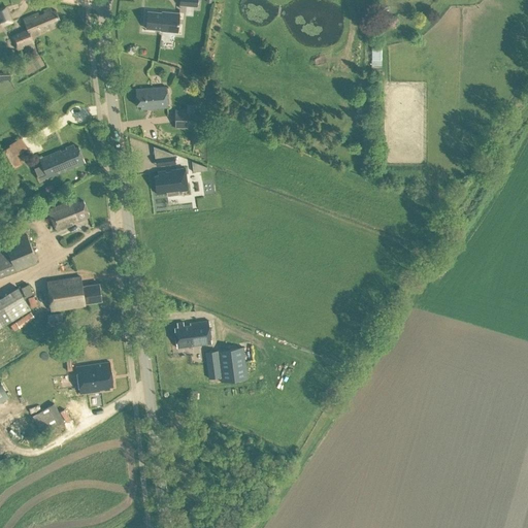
[(0,27),(12,22),(9,12),(6,5),(2,6),(0,6),(0,27)]
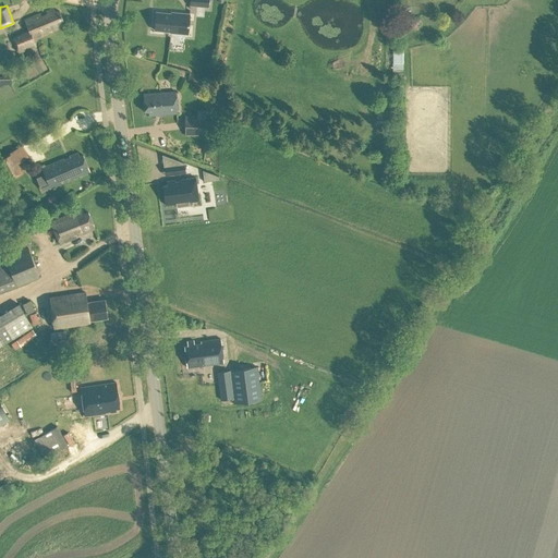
[(36,46),(33,38),(63,26),(58,12),(56,13),(55,9),(48,11),(49,15),(41,19),(39,14),(25,21),(28,29),(17,34),(21,41),(14,44),(19,53),(25,51),(24,48),(33,45),(33,47),(36,46)]
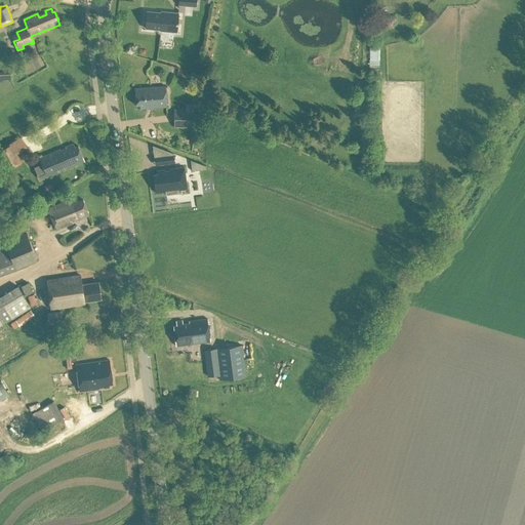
[(161,13),(146,11),(144,29),(159,30),(158,31),(176,33),(178,13),(161,12),(161,13)]
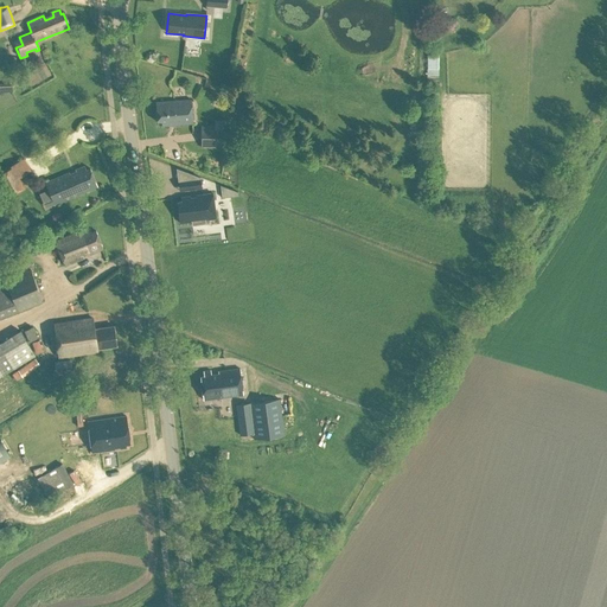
[(428,51),(428,75),(440,75),(440,51),(428,51)]
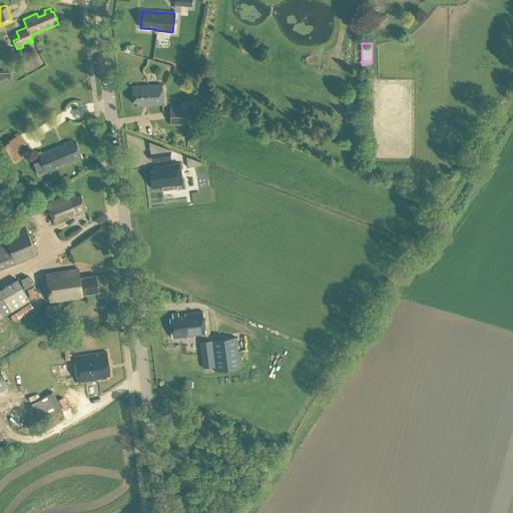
[(163,104),(161,84),(131,86),(133,103),(136,103),(136,106),(163,104)]
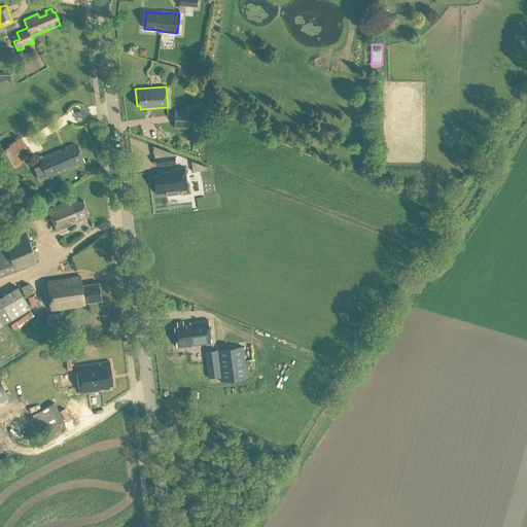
[(173,128),(196,128),(196,109),(173,110),(173,128)]
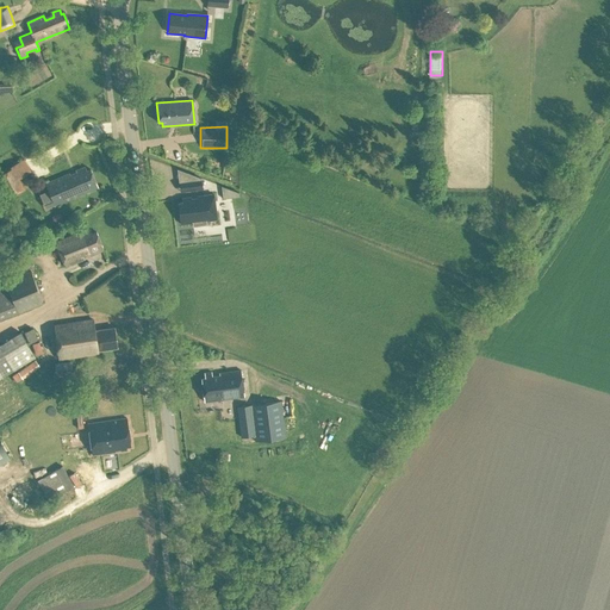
[(12,169),(6,172),(0,175),(0,184),(8,198),(25,188),(19,179),(31,172),(24,159),(10,167),(12,169)]
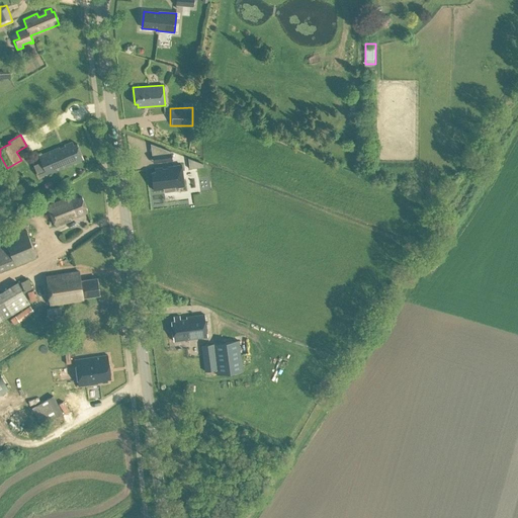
[(74,145),(72,142),(64,145),(65,148),(60,150),(59,148),(39,156),(48,174),(83,159),(77,144),(74,145)]
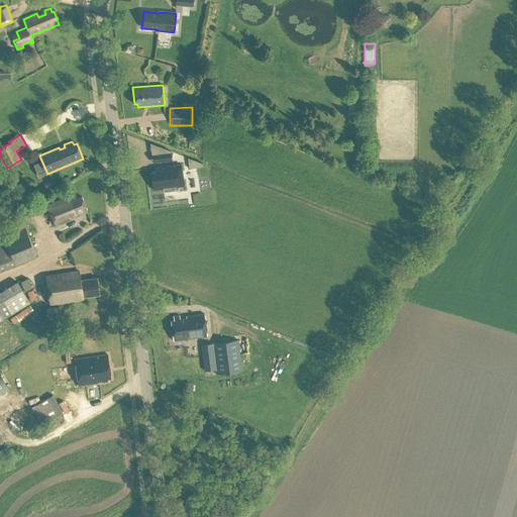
[(171,150),(159,146),(161,162),(172,161),(171,151),(171,150)]
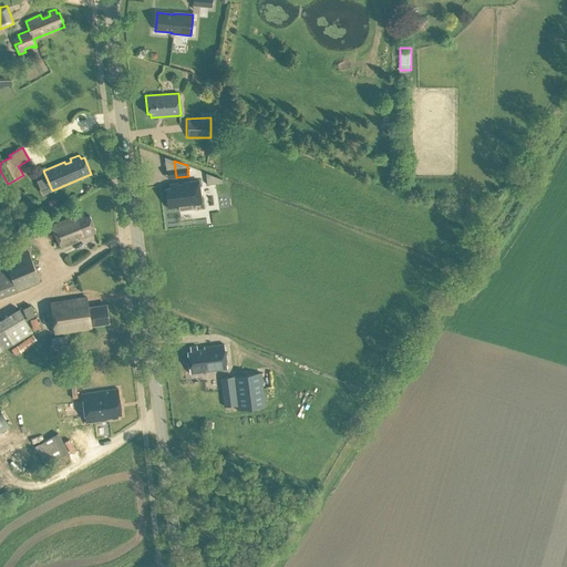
[(222,179),(205,173),(206,174),(207,184),(223,183),(222,179)]
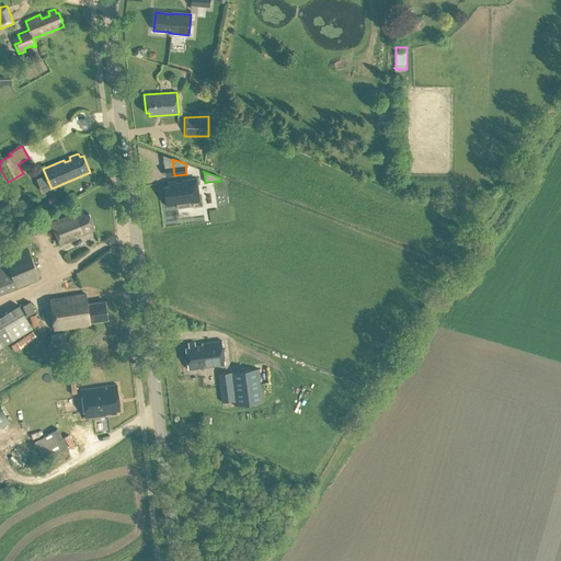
[(167,185),(164,186),(164,187),(167,205),(167,206),(176,205),(176,208),(190,207),(190,203),(197,202),(198,202),(196,179),(181,181),(181,182),(175,183),(175,181),(168,182),(168,183),(168,185),(167,185)]
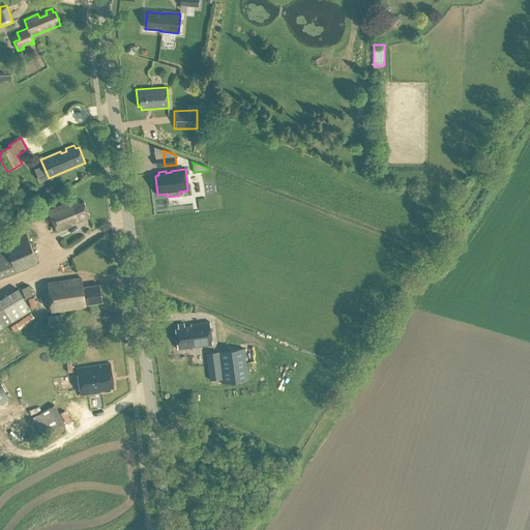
[(81,202),(79,198),(49,210),(57,231),(74,224),(72,221),(79,218),(80,222),(90,217),(84,201),(81,202)]
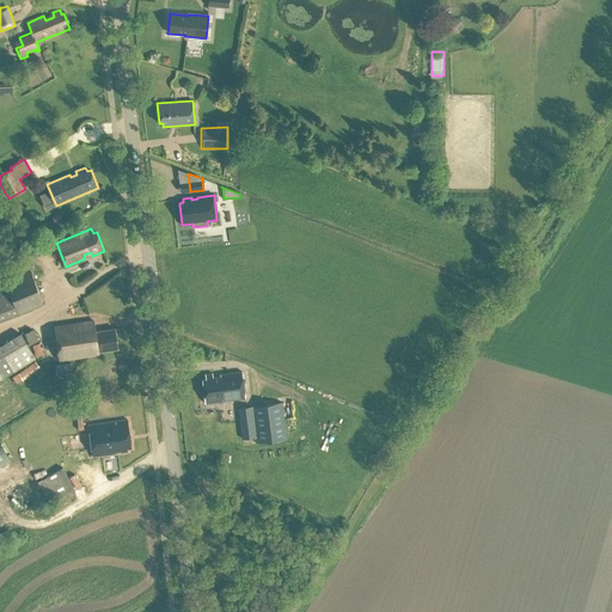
[(24,256),(6,263),(10,273),(29,265),(24,256)]
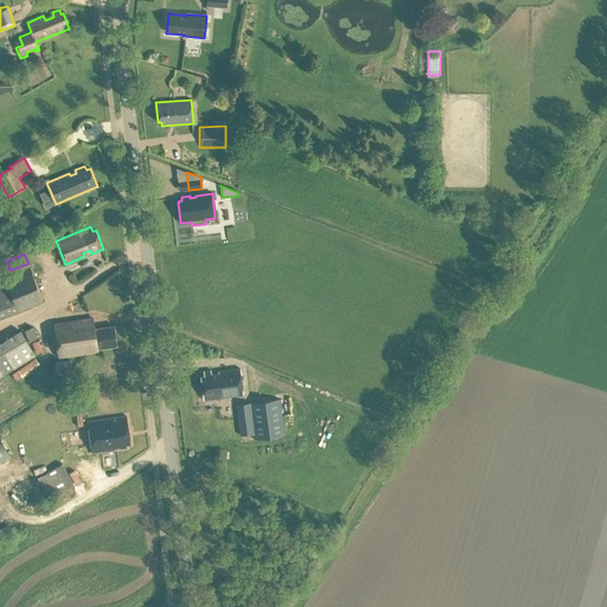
[(30,269),(0,280),(0,318),(43,301),(30,269)]
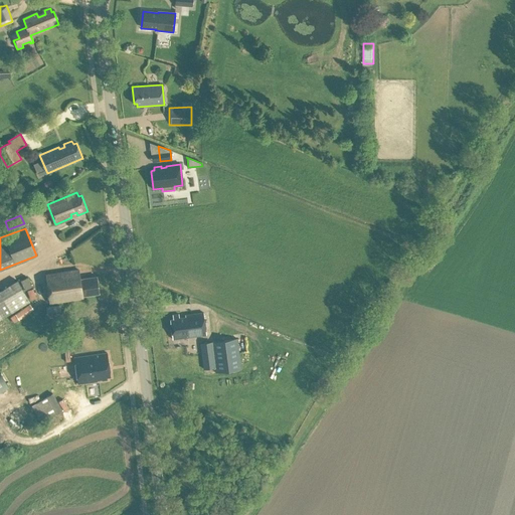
[(80,279),(79,270),(46,275),(50,303),(83,298),(83,296),(100,293),(97,277),(80,279)]
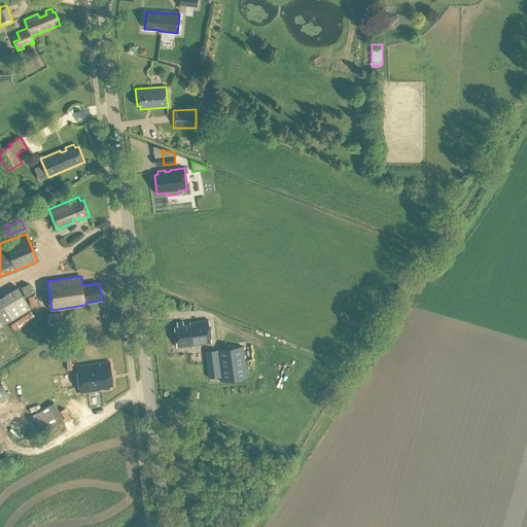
[(29,283),(22,286),(26,296),(33,294),(29,283)]
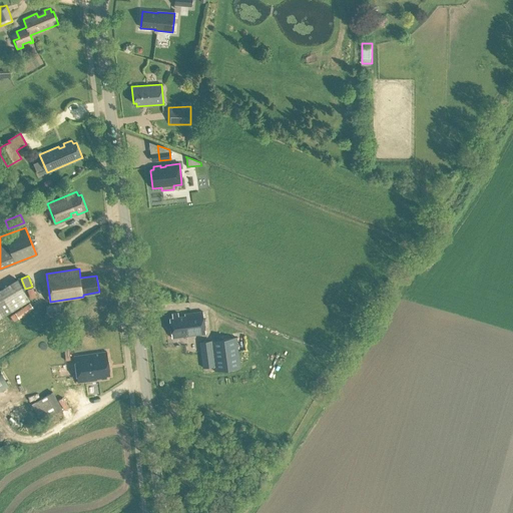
[(29,301),(23,290),(17,280),(0,289),(0,318),(8,313),(29,301)]
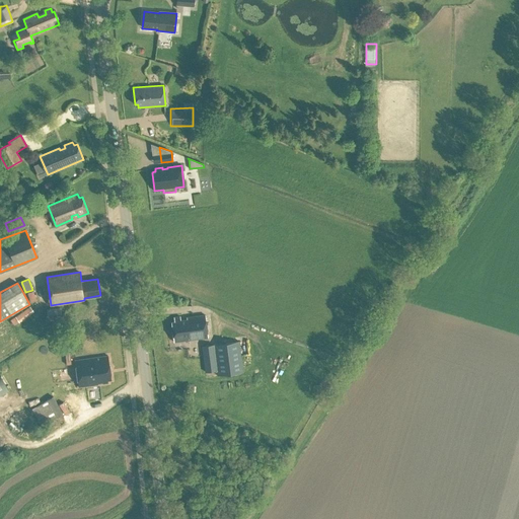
[(33,291),(27,293),(30,302),(36,301),(33,291)]
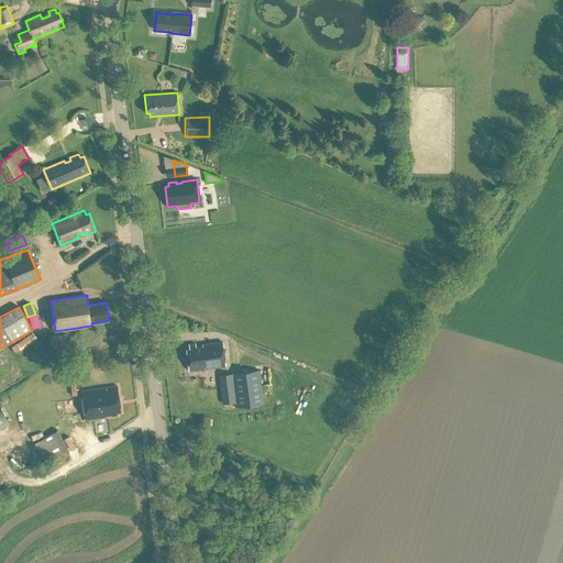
[(32,332),(17,343),(21,349),(36,338),(32,332)]
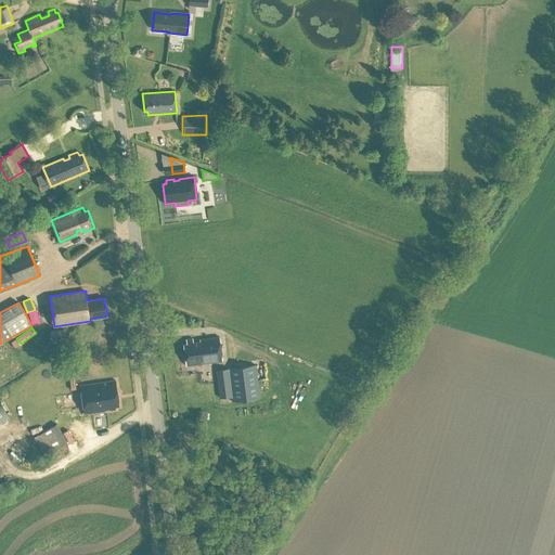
[(69,334),(49,337),(50,345),(71,341),(69,334)]
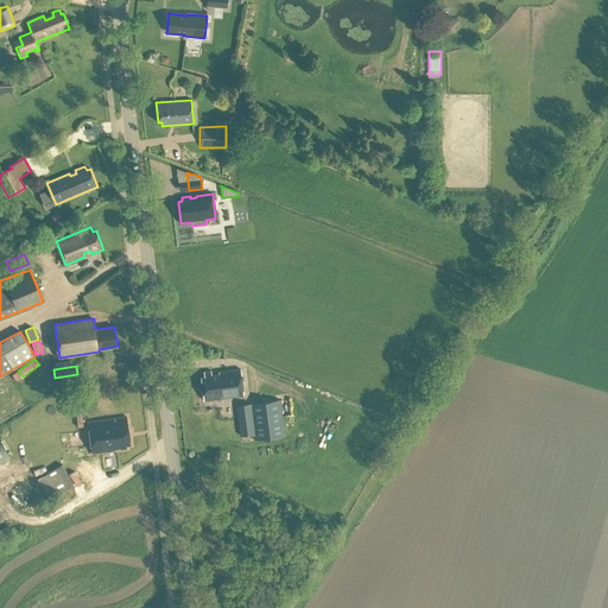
[(242,394),(240,369),(217,372),(217,374),(210,374),(210,371),(203,372),(203,377),(201,378),(203,399),(242,394)]
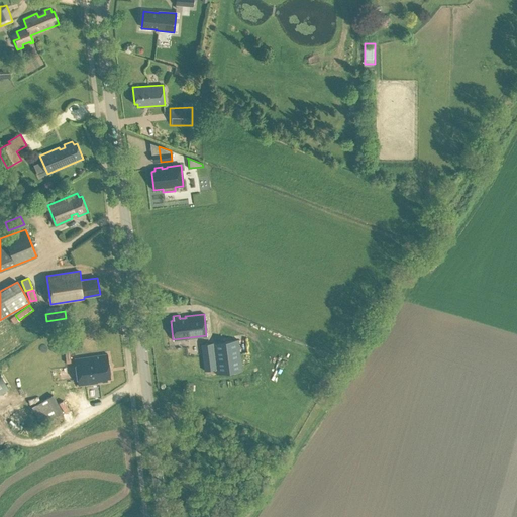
[(67,345),(81,334),(74,325),(60,336),(67,345)]
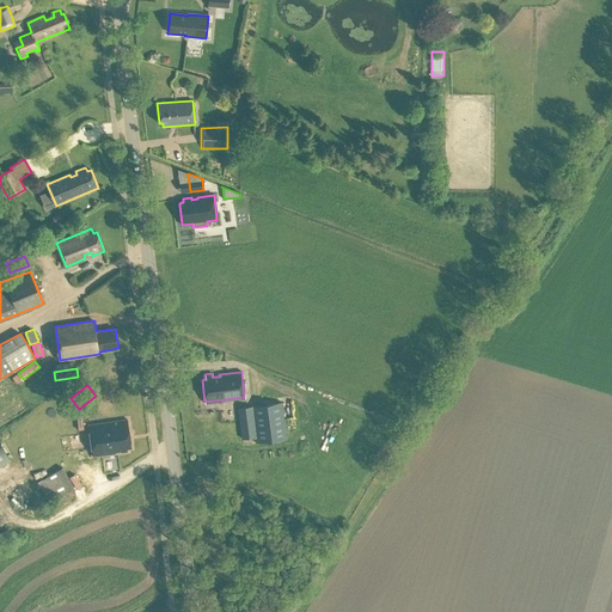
[(256,444),(286,440),(282,403),(238,408),(242,439),(255,436),(256,444)]
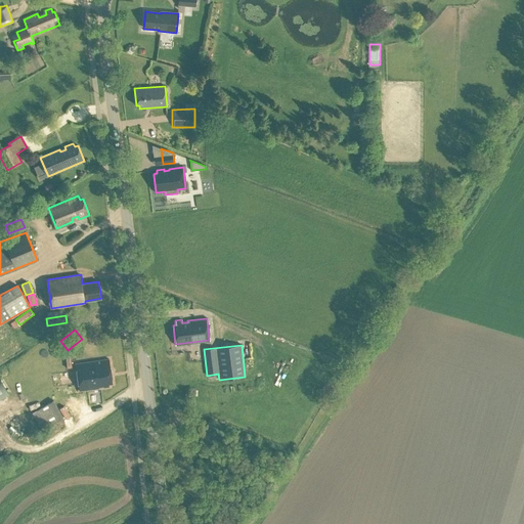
[(107,385),(112,385),(107,360),(74,366),(79,392),(108,387),(107,385)]
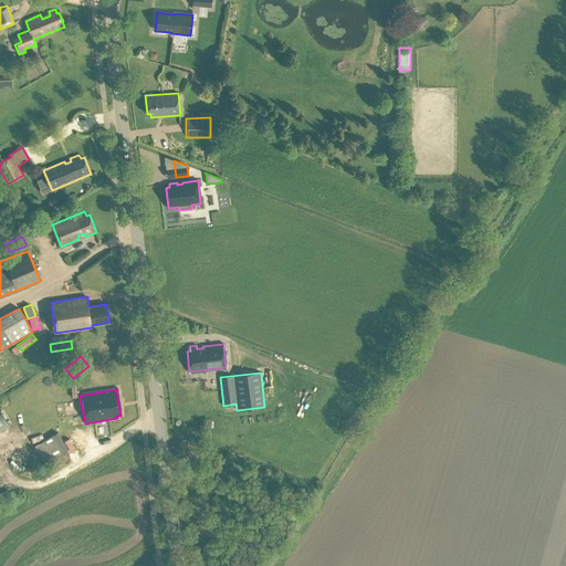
[(0,430),(9,425),(0,409),(0,430)]
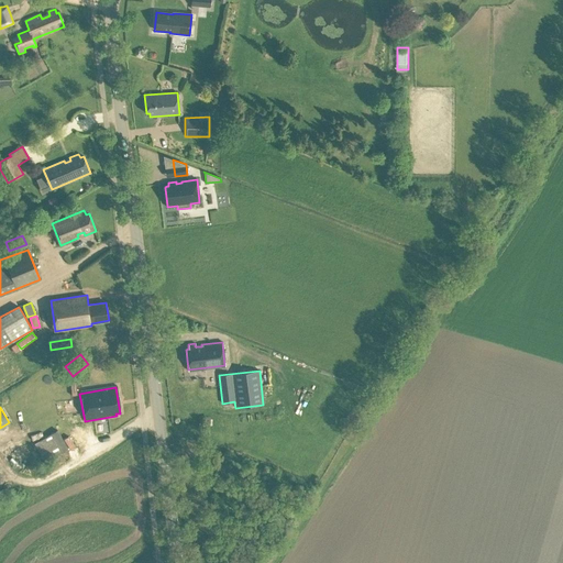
[(58,430),(40,440),(50,456),(50,459),(68,448),(58,430)]
